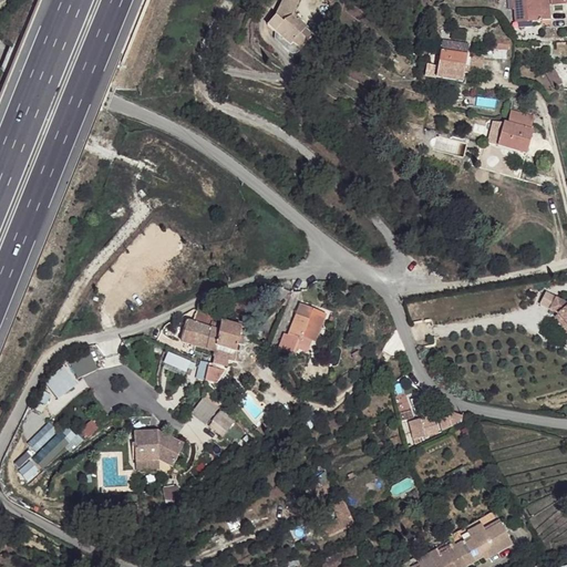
[(276,23),(274,23),(275,24),(279,37),(297,49),(300,45),(308,51),(319,32),(311,27),(295,16),(299,0),(296,0),(287,20),(276,23)]
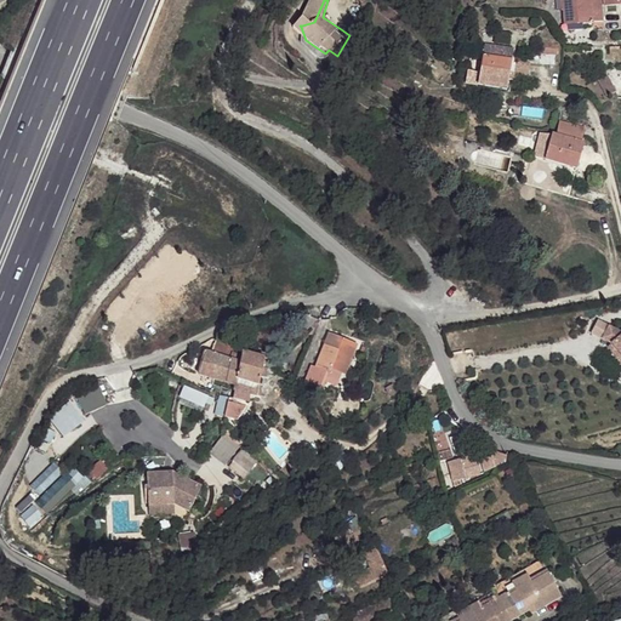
[(309,0),(302,26),(314,22),(324,0),(309,0)]
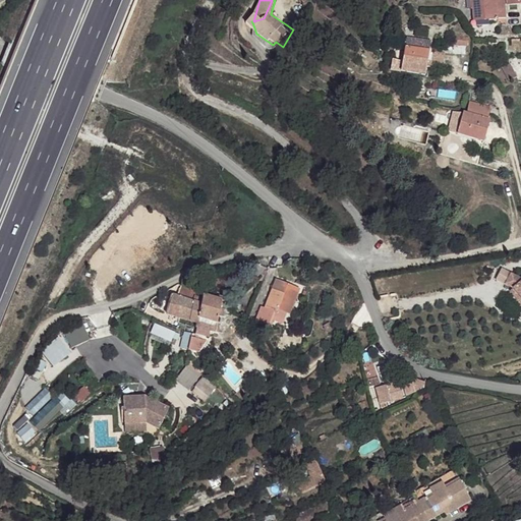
[(504,0),(470,0),(471,10),(473,9),(473,19),(488,18),(488,21),(498,20),(498,19),(506,19),(504,0)]
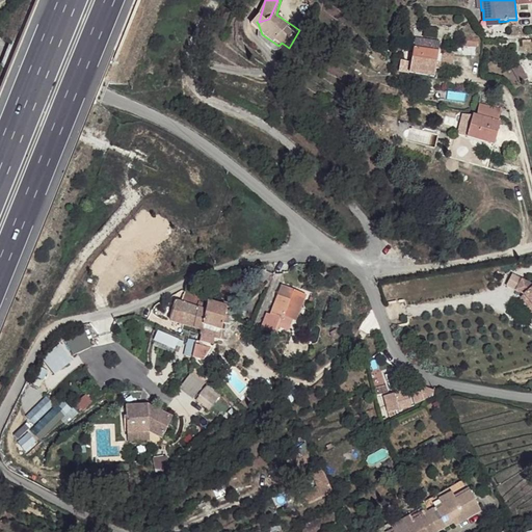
[(280,10),(276,15),(292,25),(294,22),(280,10)]
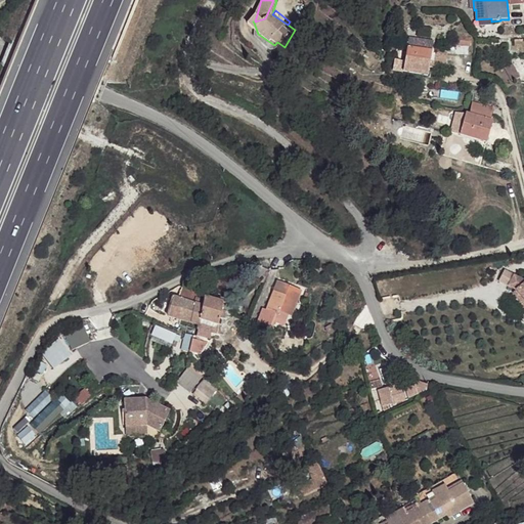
[(456,37),(455,44),(470,46),(472,38),(456,37)]
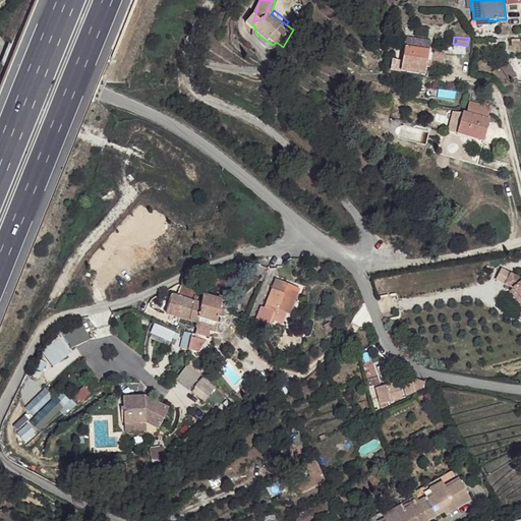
[(276,42),(273,45),(280,50),(283,47),(276,42)]
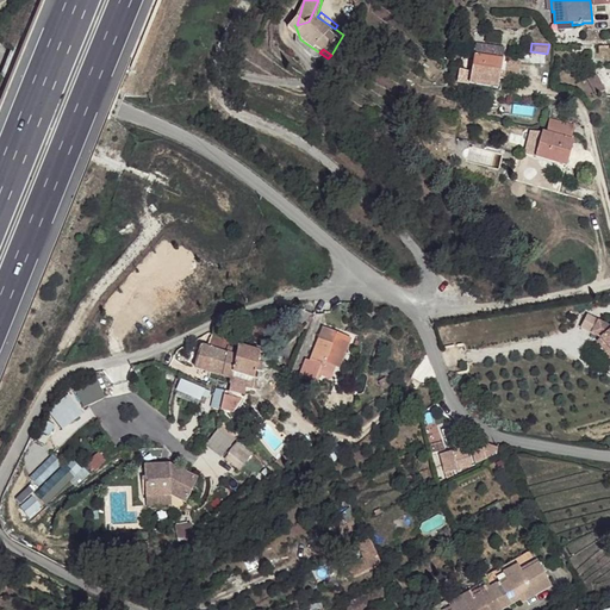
[(460,70),(459,83),(498,89),(500,78),(504,61),(491,58),(474,56),(472,73),(460,70)]
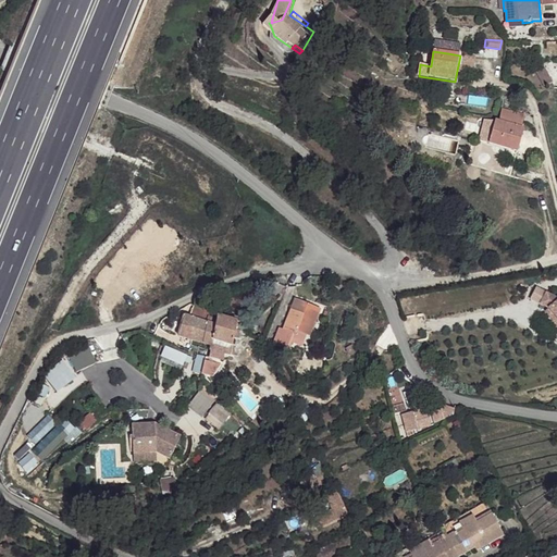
[(460,56),(457,71),(473,74),(477,54),(460,52),(460,56)]
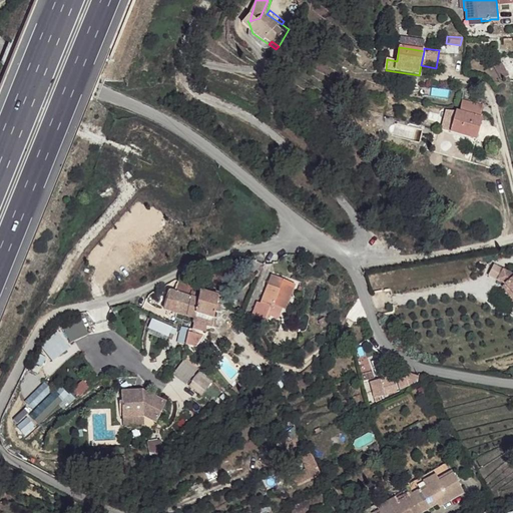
[(497,66),(489,71),(497,84),(505,79),(497,66)]
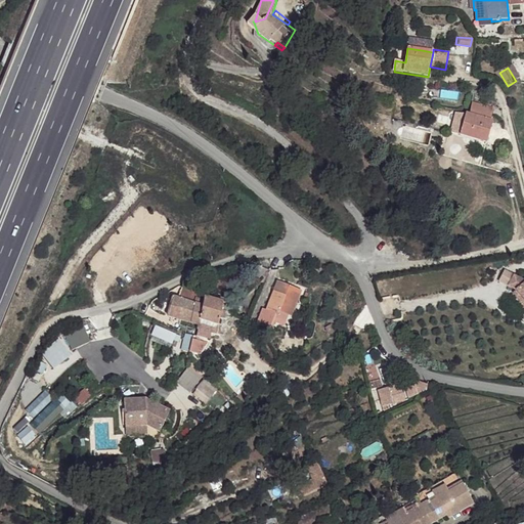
[(356,93),(355,100),(370,103),(372,96),(356,93)]
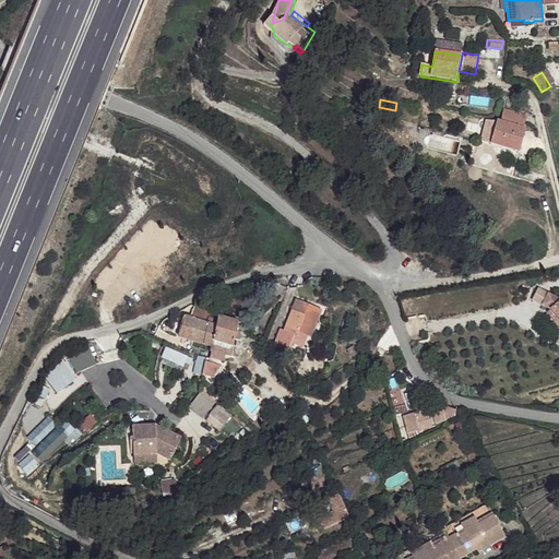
[(500,114),(500,122),(522,127),(524,119),(500,114)]
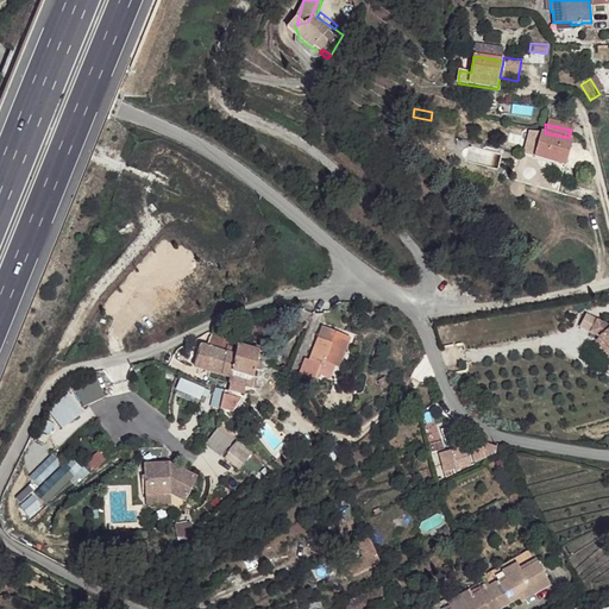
[(544,139),(542,159),(565,165),(570,145),(567,144),(569,138),(545,133),(544,139)]
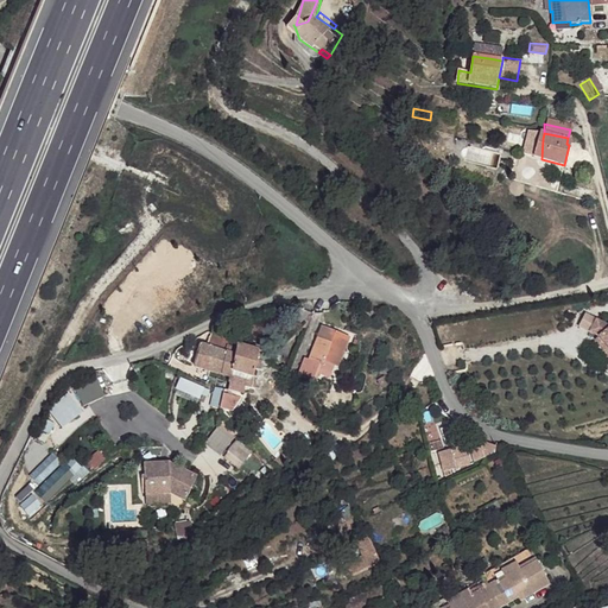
[(525,139),(520,162),(531,164),(537,138),(525,139)]
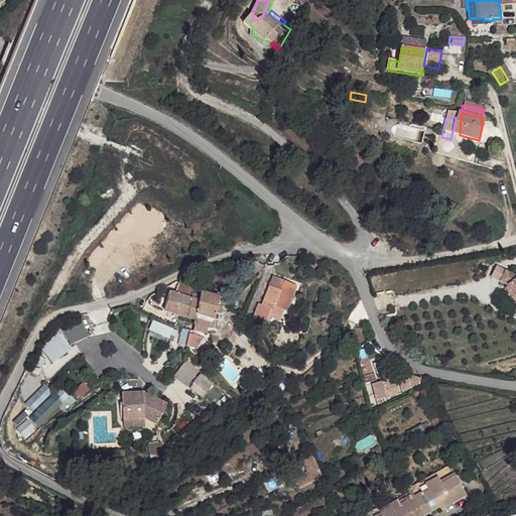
[(456,117),(450,139),(477,145),(479,140),(460,135),(461,118),(456,117)]
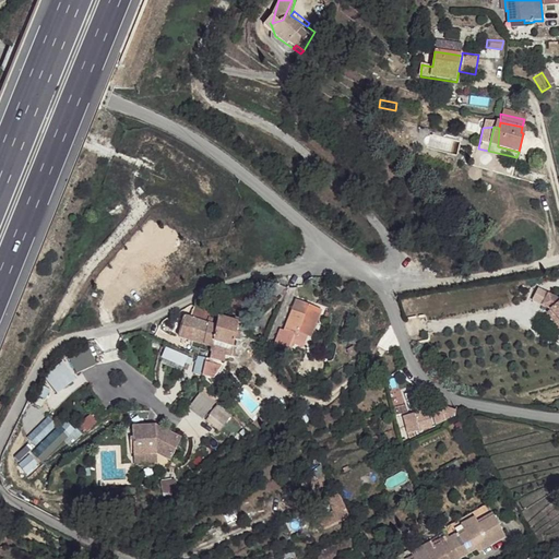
[(321,309),(296,298),(281,328),(295,334),(297,330),(308,336),(321,309)]
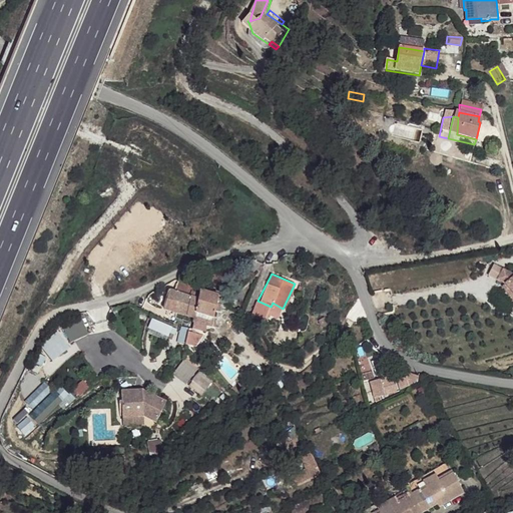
[(512,279),(504,276),(499,287),(506,291),(512,298),(512,279)]
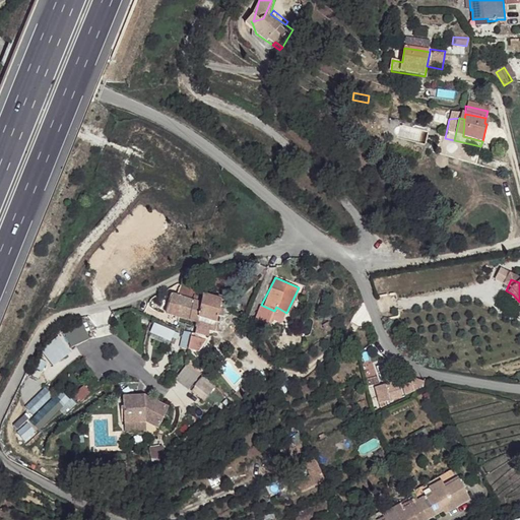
[(179,285),(175,296),(183,298),(198,303),(200,298),(195,297),(195,291),(179,285)]
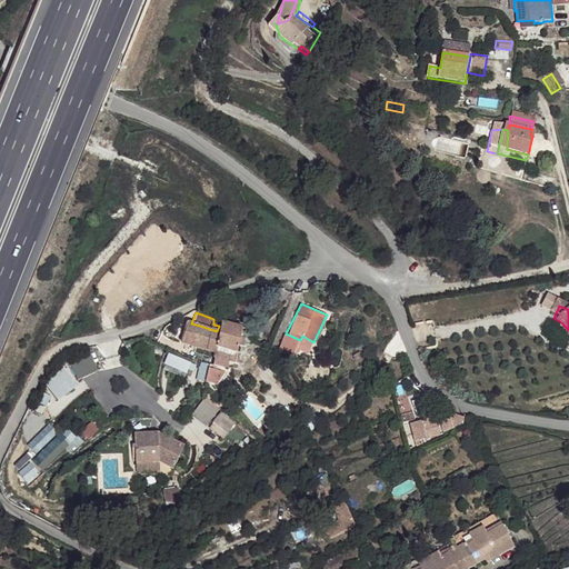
[(191,323),(188,322),(181,343),(196,348),(200,326),(191,323)]
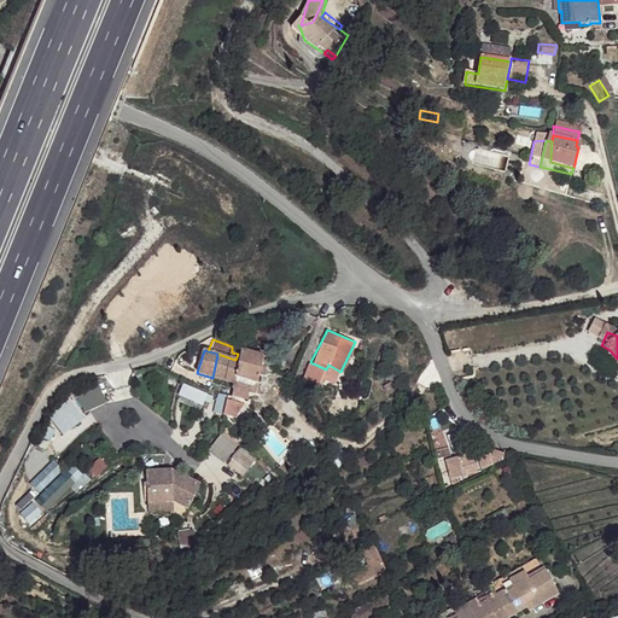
[(240,350),(239,361),(235,378),(258,384),(262,367),(277,368),(278,361),(240,350)]
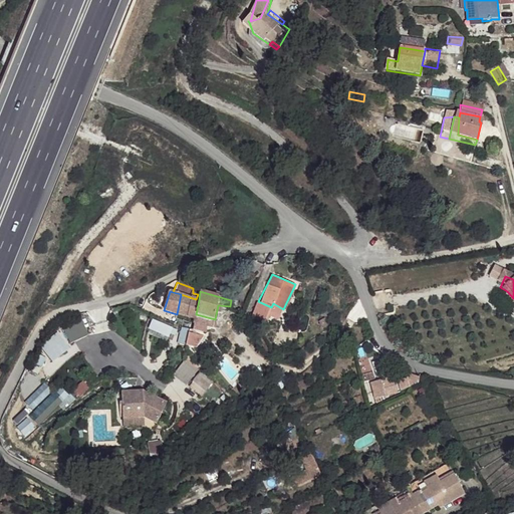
[(513,298),(507,291),(505,293),(513,303),(513,298)]
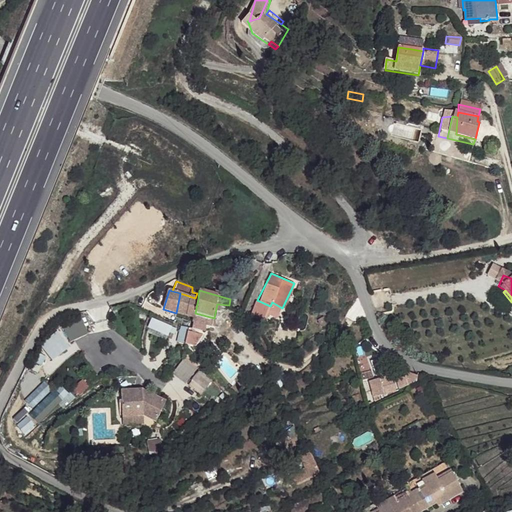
[(195,298),(180,293),(176,313),(194,318),(195,313),(198,299),(195,298)]
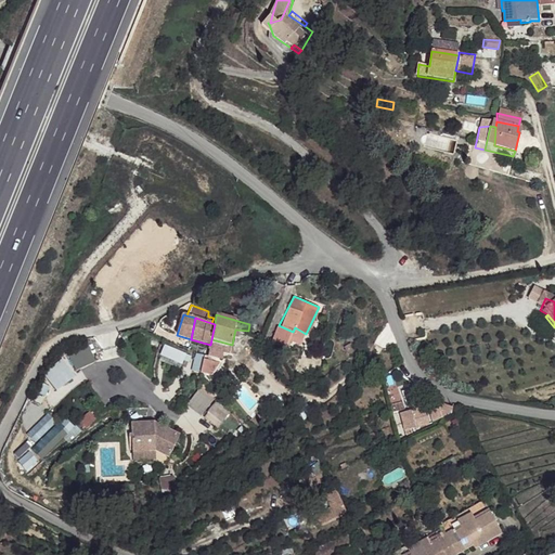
[(275,323),(267,341),(280,344),(287,343),(293,332),(279,325),(275,323)]
